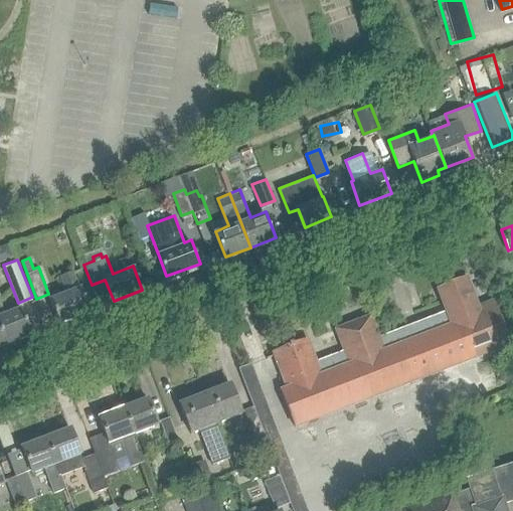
[(59,321),(91,310),(81,286),(79,286),(72,269),(60,273),(67,292),(50,298),(59,321)]
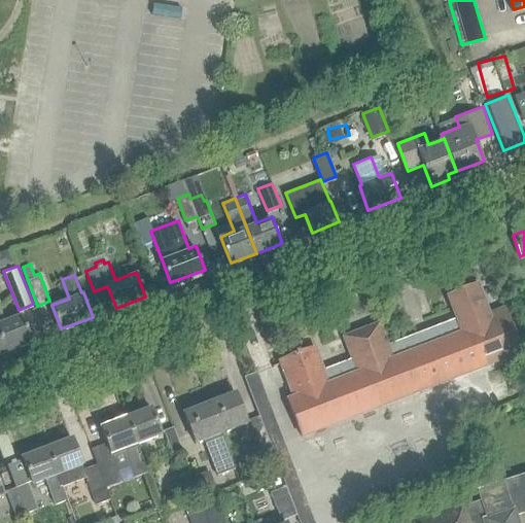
[(302,434),(520,351),(503,307),(488,313),(477,284),(447,295),(456,319),(387,345),(379,321),(343,335),(352,358),(323,370),(314,346),(299,351),(298,349),(293,350),(294,353),(280,358),(293,394),(287,397),(302,434)]
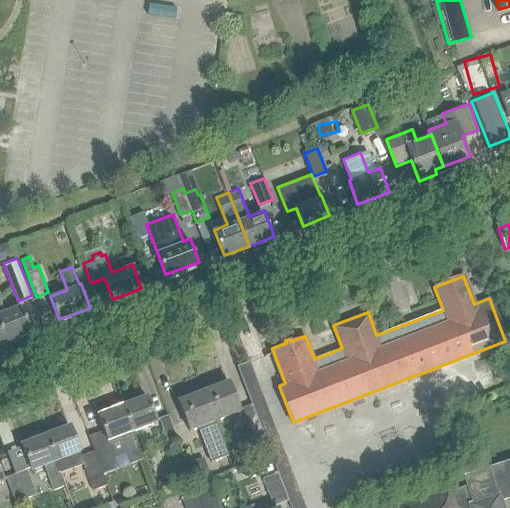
[(0,325),(6,340),(32,330),(21,304),(6,310),(0,294),(0,325)]
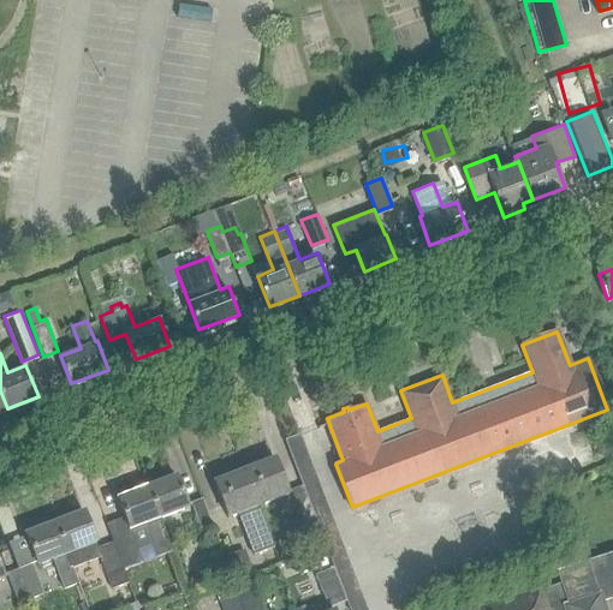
[(308,448),(301,431),(286,437),(292,454),(308,448)]
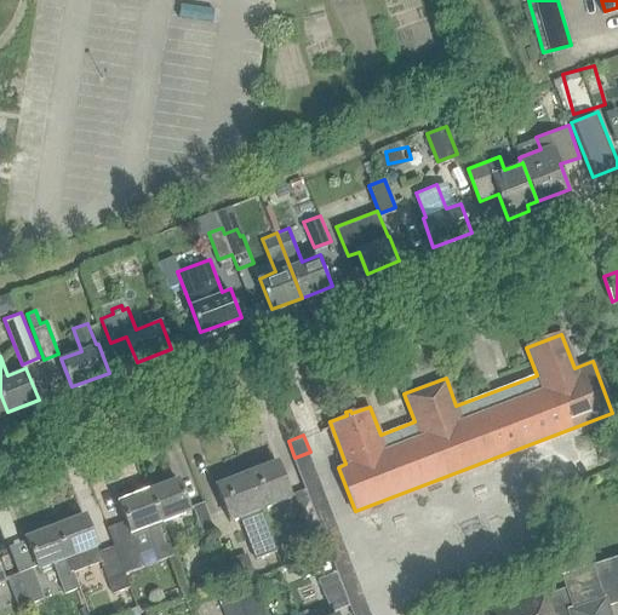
[(276,460),(249,471),(262,507),(291,496),(276,460)]
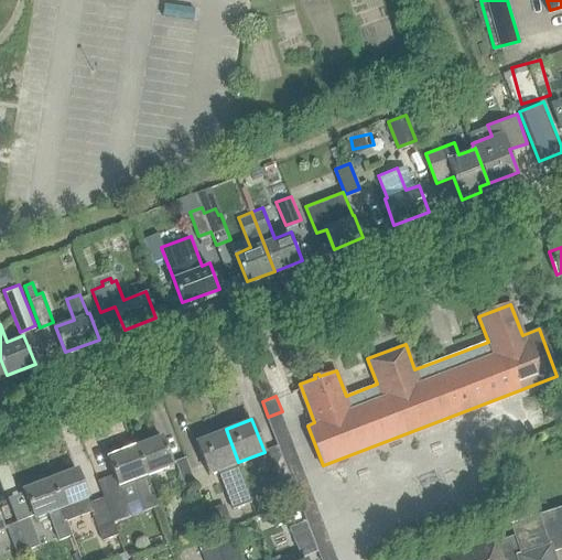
[(237,463),(238,462),(226,429),(197,440),(209,473),(218,470),(233,507),(251,499),(237,463)]
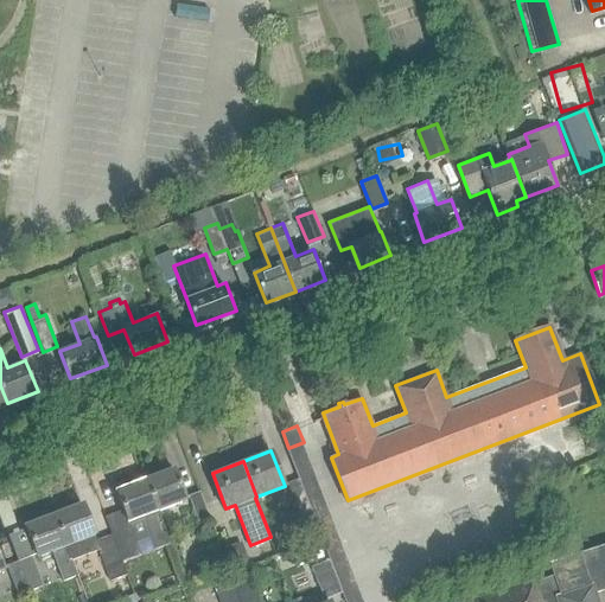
[(174,467),(146,479),(158,508),(186,498),(174,467)]
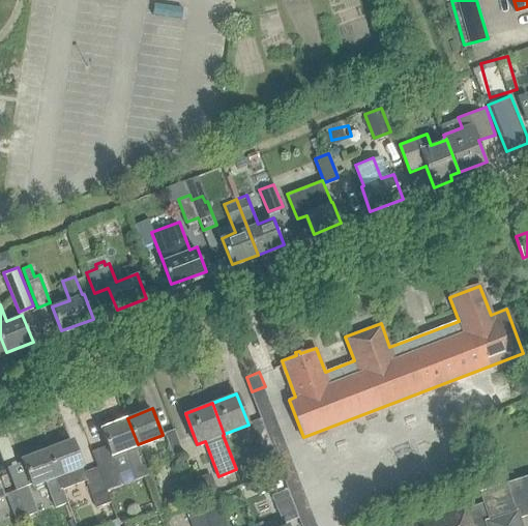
[(261,416),(252,419),(266,458),(275,454),(261,416)]
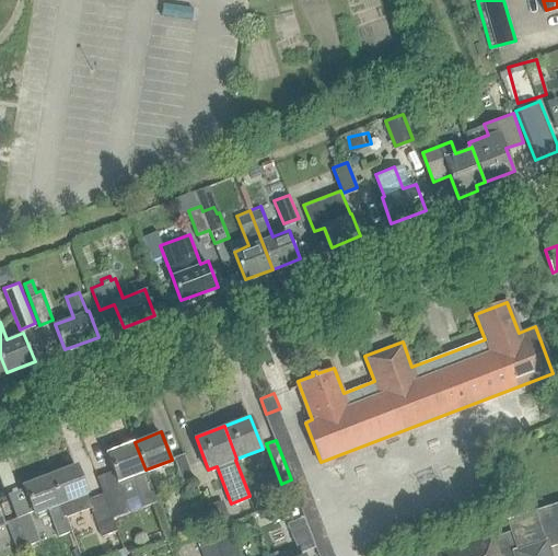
[(157,499),(152,487),(146,470),(135,442),(107,452),(114,468),(97,475),(104,491),(105,491),(114,514),(129,509),(125,497),(139,493),(143,505),(157,499)]
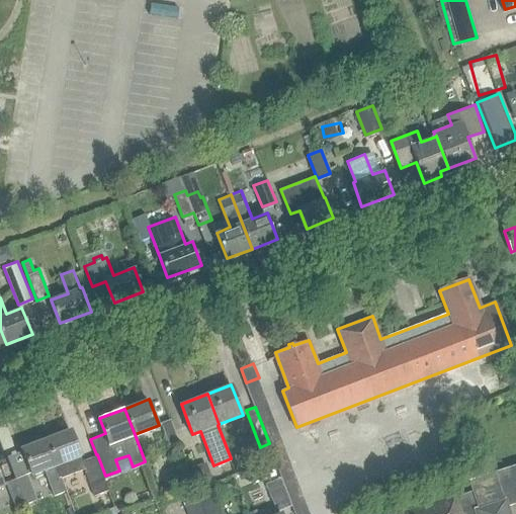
[(178,438),(170,418),(161,421),(169,442),(178,438)]
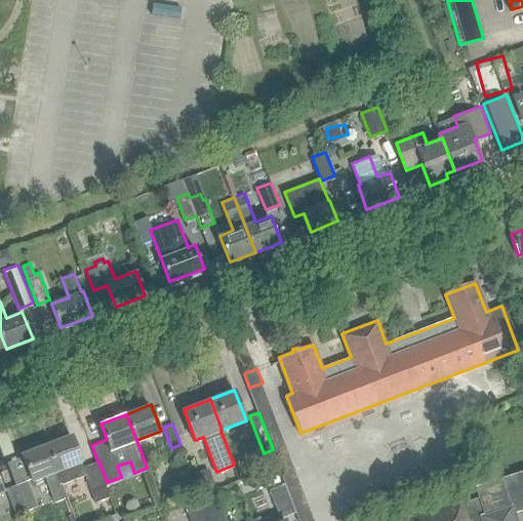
[(62,483),(86,474),(95,501),(110,495),(106,483),(107,482),(98,461),(97,461),(84,466),(72,434),(47,444),(62,483)]
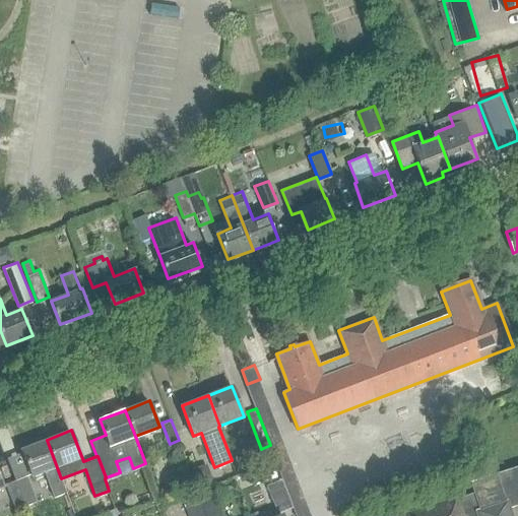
[(69,499),(61,478),(47,440),(22,450),(33,475),(45,470),(54,495),(55,495),(57,500),(61,498),(63,502),(69,499)]
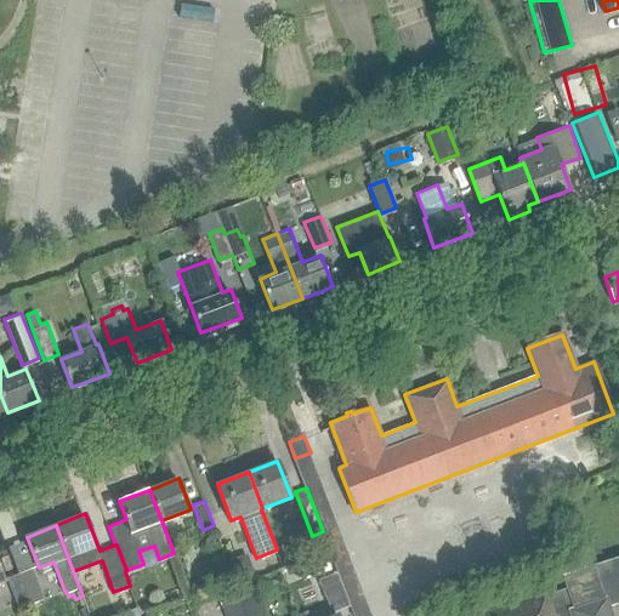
[(256,574),(248,552),(227,559),(236,581),(256,574)]
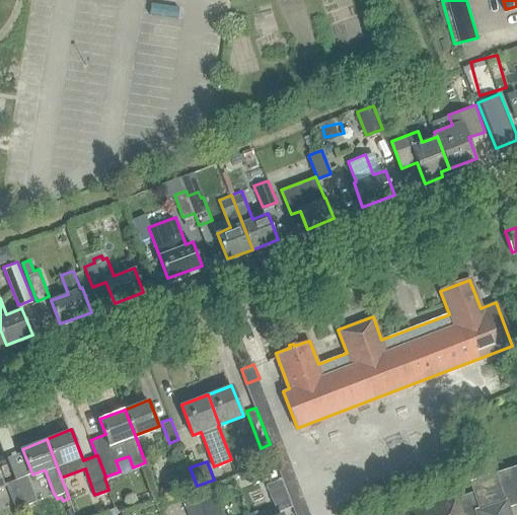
[(516,464),(469,481),(472,492),(479,514),(516,514),(516,464)]
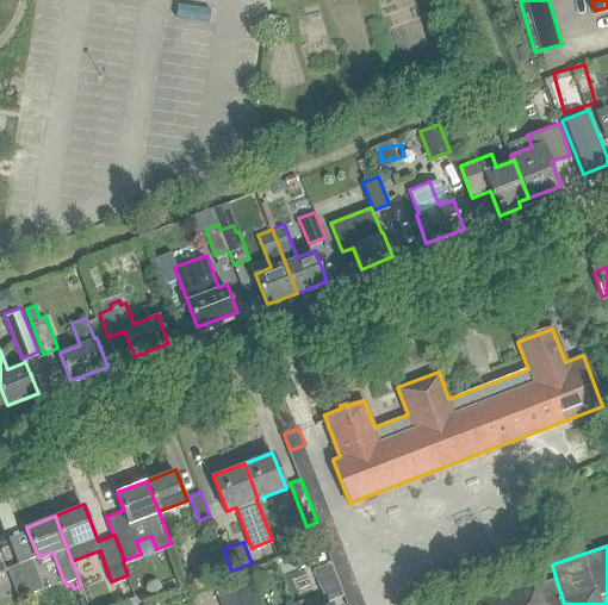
[(32,556),(19,561),(29,585),(31,591),(44,586),(32,556)]
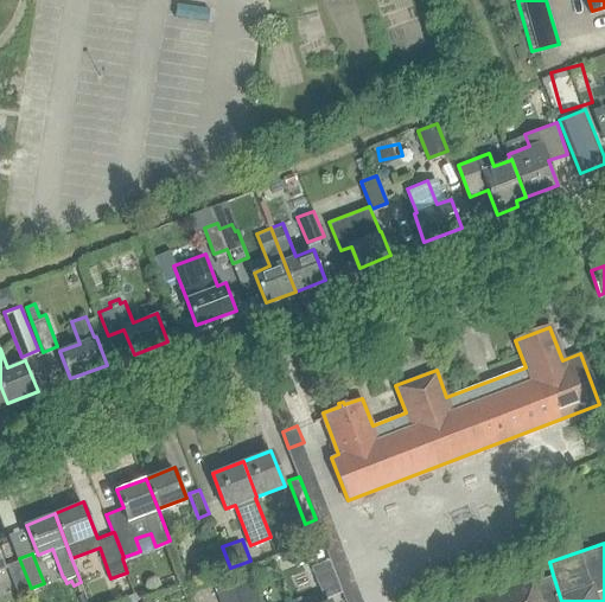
[(330,557),(311,564),(324,597),(343,590),(330,557)]
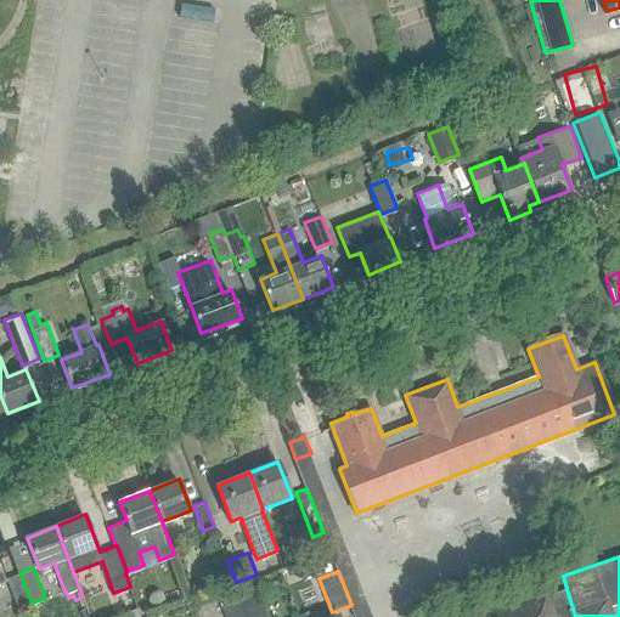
[(20,572),(7,577),(17,601),(28,598),(29,596),(20,572)]
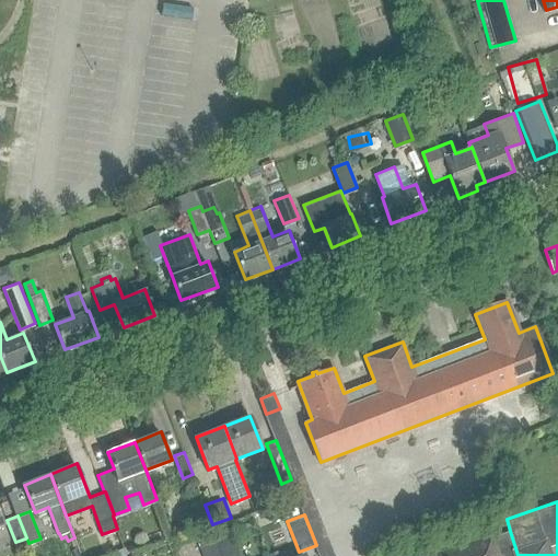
[(518,555),(510,531),(433,555),(518,555)]
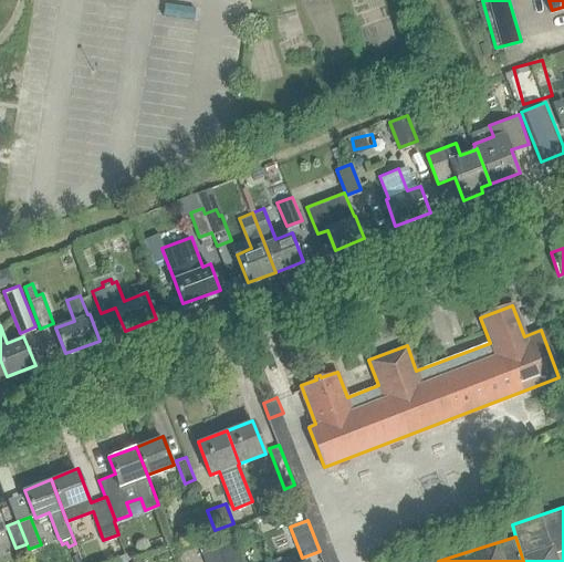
[(218,544),(225,561),(242,561),(233,539),(218,544)]
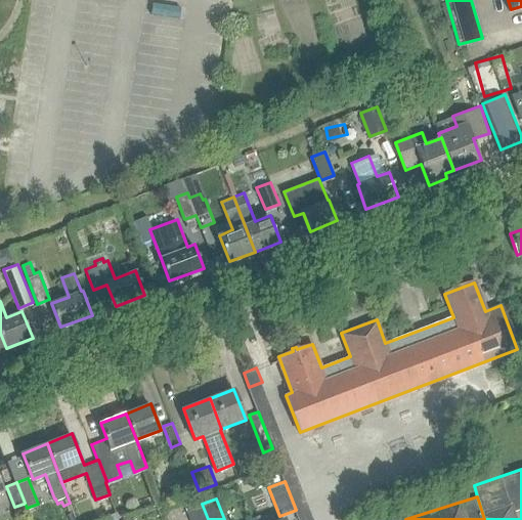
[(208,519),(202,504),(187,510),(190,519),(208,519)]
